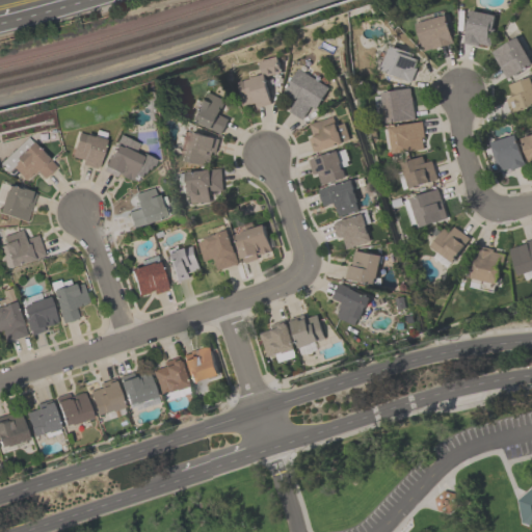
[(495,15),(490,36),(493,37),(490,46),(478,44),(478,46),(462,43),(470,9),(495,15)]
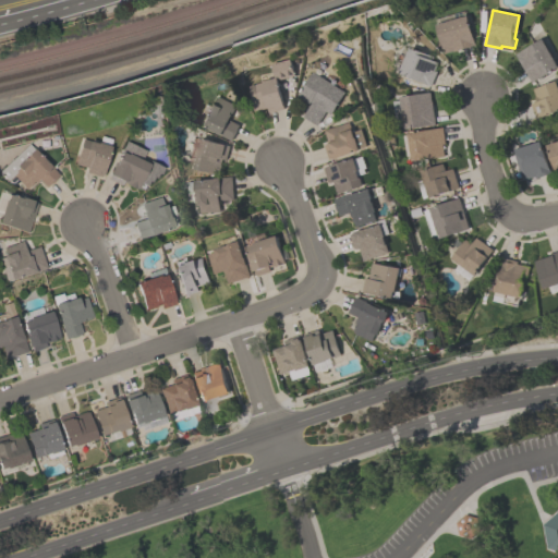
[(444,53),(435,24),(466,15),(475,46),(452,51),(444,53)]
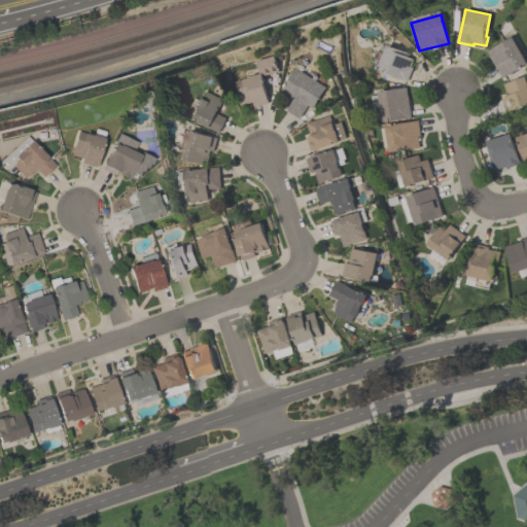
[(526,63),(501,78),(486,50),(512,36),(526,63)]
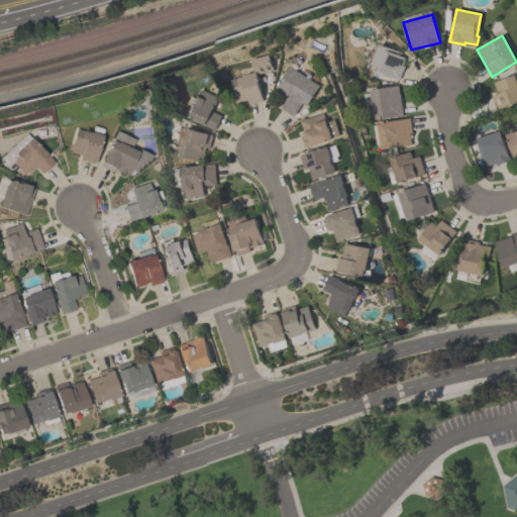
[(405,58),(402,65),(405,66),(399,80),(369,68),(379,43),(386,46),(386,45),(401,53),(400,56),(405,58)]
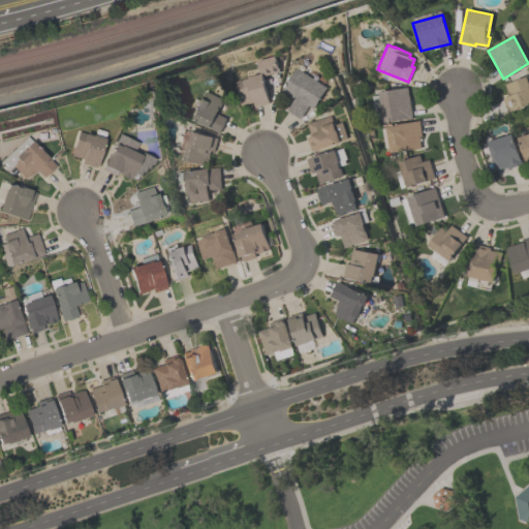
[(256,61),(275,56),(279,71),(262,75),(269,103),(254,106),(253,102),(241,105),(235,82),(249,78),(248,76),(259,73),(256,61)]
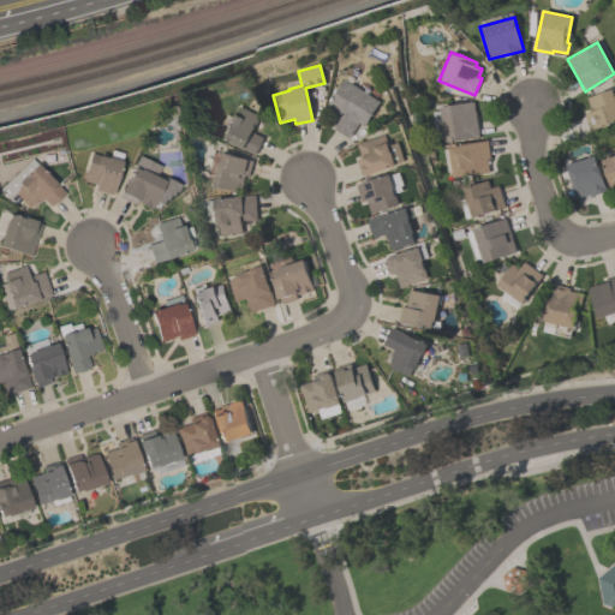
[(334,127),(341,114),(327,106),(344,79),(380,102),(365,126),(359,123),(350,137),(334,127)]
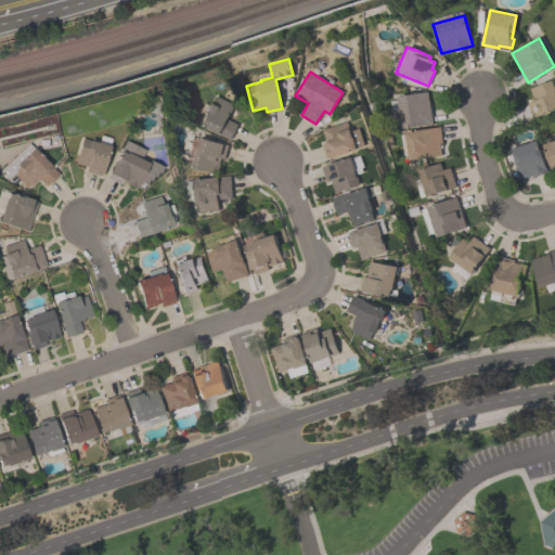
[(554,88),(554,110),(533,118),(527,103),(534,100),(530,88),(552,80),(554,88)]
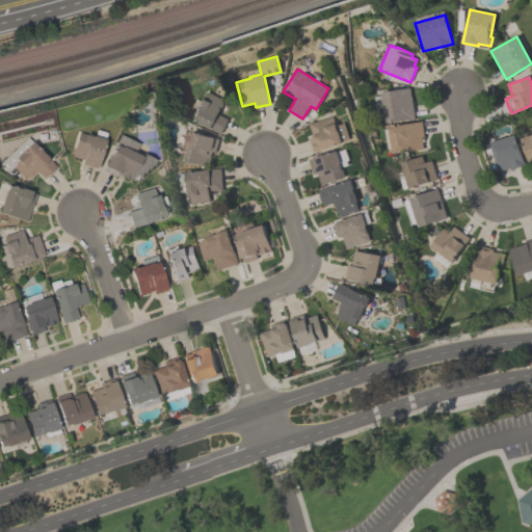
[(409,88),(410,97),(411,97),(415,118),(386,124),(381,92),(409,88)]
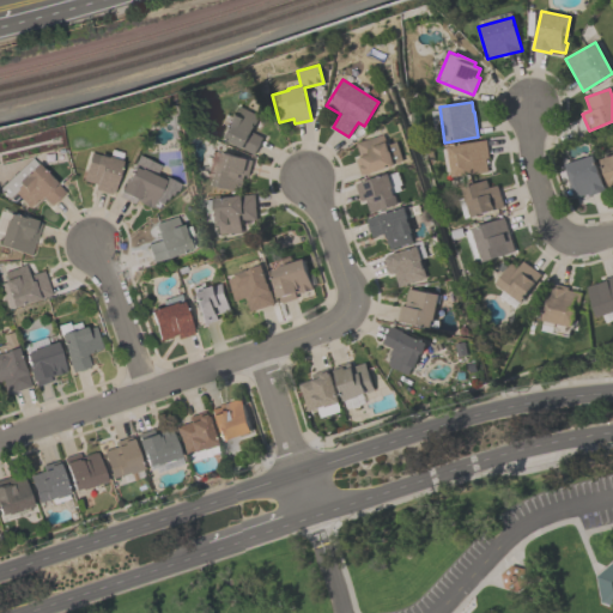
[(219,135),(231,111),(234,114),(238,104),(259,115),(250,132),(262,137),(254,153),(219,135)]
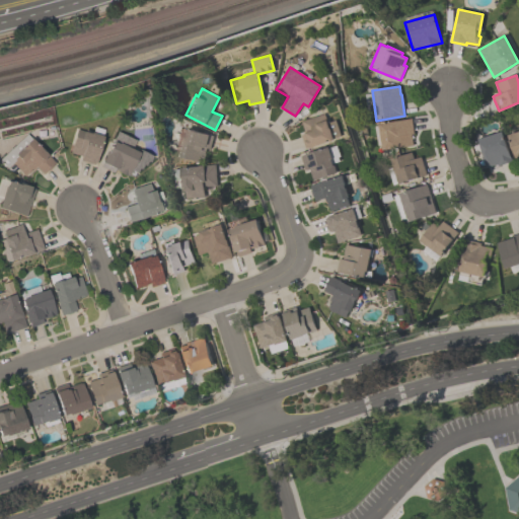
[(341,136),(334,138),(335,140),(306,149),(301,135),(306,133),(302,121),(324,114),(327,123),(336,121),(341,136)]
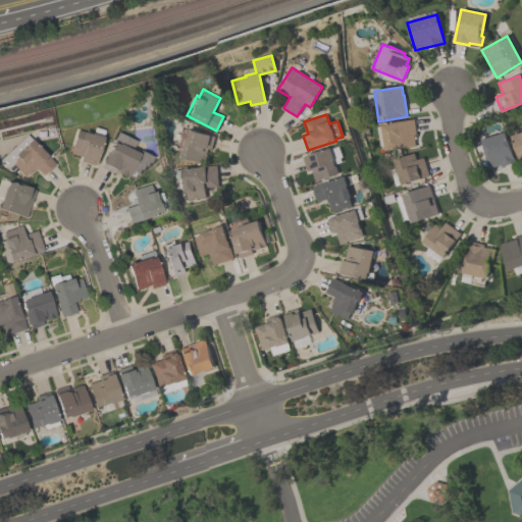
[(414,119),(416,135),(414,135),(415,146),(384,151),(380,124),(414,119)]
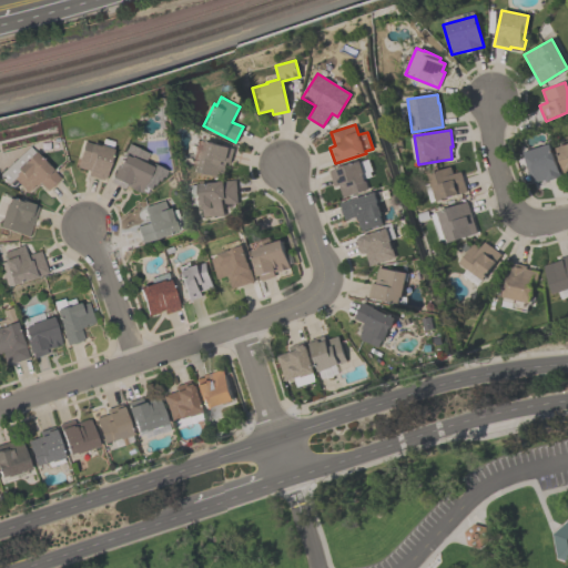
[(102,179),(87,174),(88,170),(75,165),(83,140),(111,148),(102,179)]
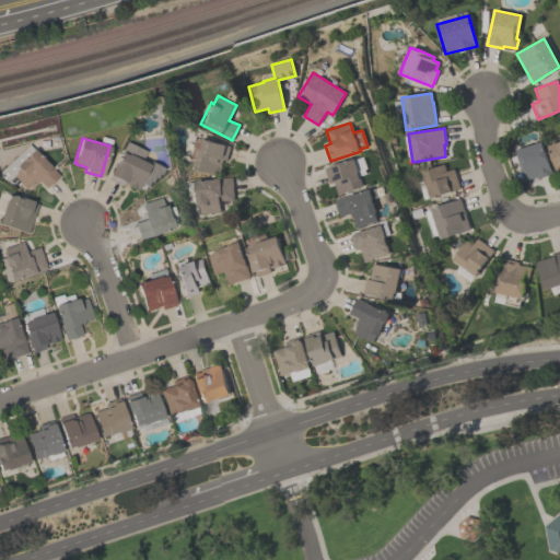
[(220,175),(191,167),(198,144),(199,144),(200,139),(231,146),(228,161),(223,160),(220,175)]
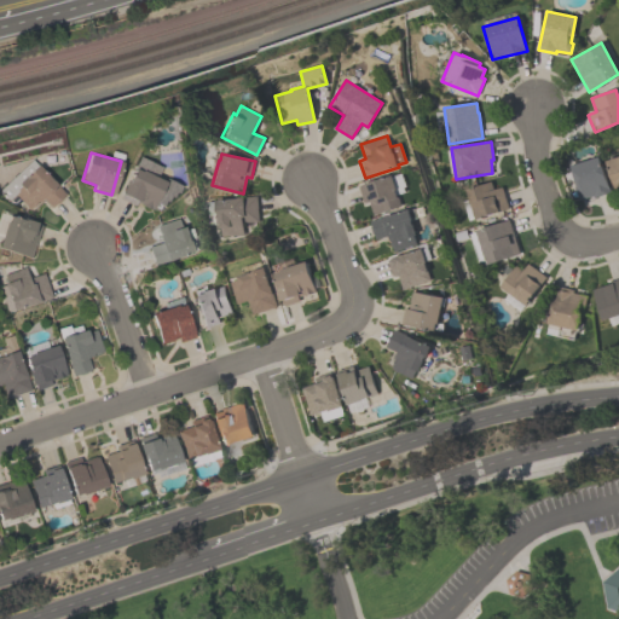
[(156,177),(163,179),(165,178),(180,185),(177,192),(174,190),(172,196),(169,195),(167,200),(165,198),(161,204),(155,202),(151,209),(137,202),(137,201),(120,192),(129,172),(131,172),(139,155),(161,166),(156,177)]
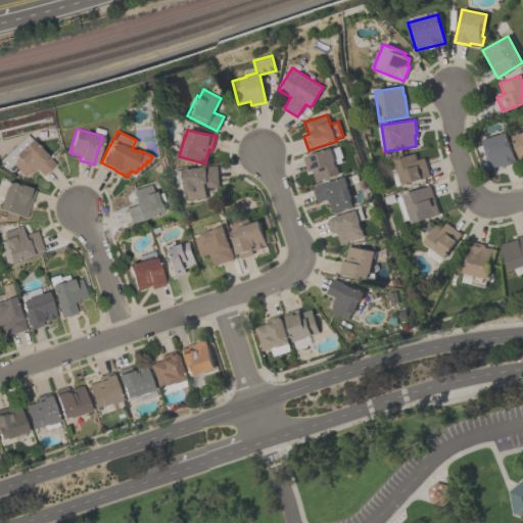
[(522,162),(521,163),(511,136),(522,131),(522,162)]
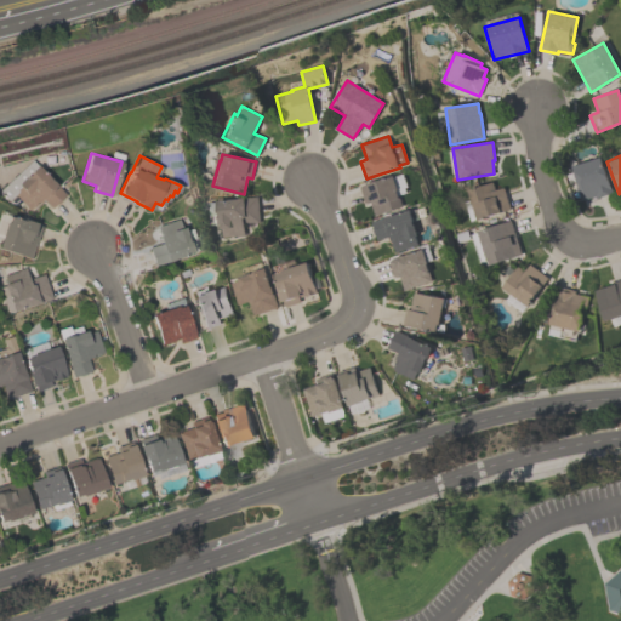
[(571,166),(600,157),(613,193),(596,199),(594,197),(581,200),(575,182),(576,182),(571,166)]
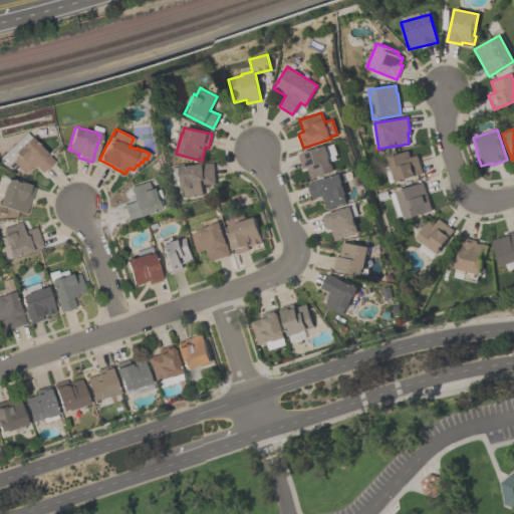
[(53,160),(41,172),(34,164),(26,171),(25,171),(23,173),(11,161),(6,166),(0,159),(0,155),(25,132),(53,160)]
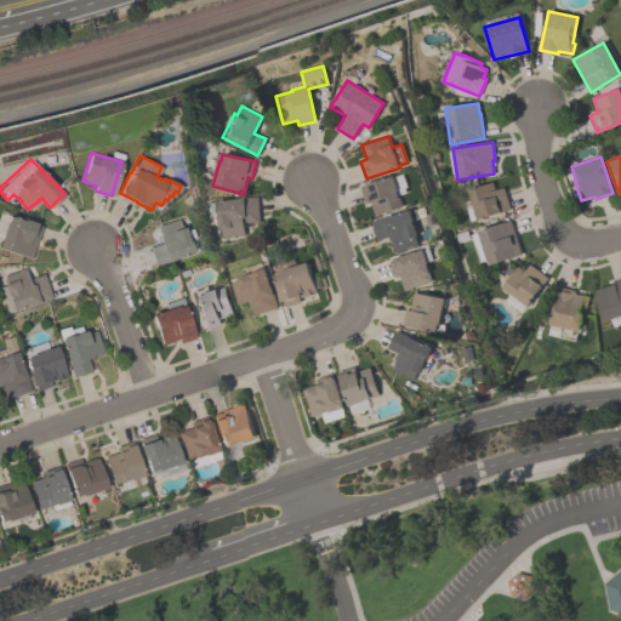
[(360,188),(363,188),(362,186),(393,175),(398,189),(396,189),(402,206),(375,216),(370,201),(365,203),(360,188)]
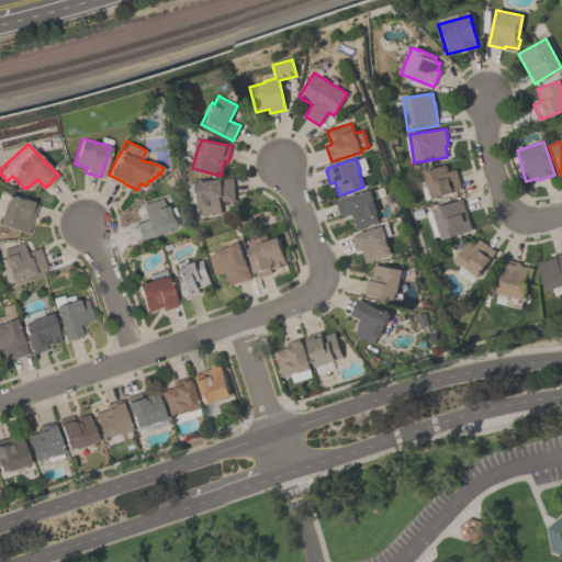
[(423,172),(446,165),(448,172),(456,169),(462,189),(433,199),(423,172)]
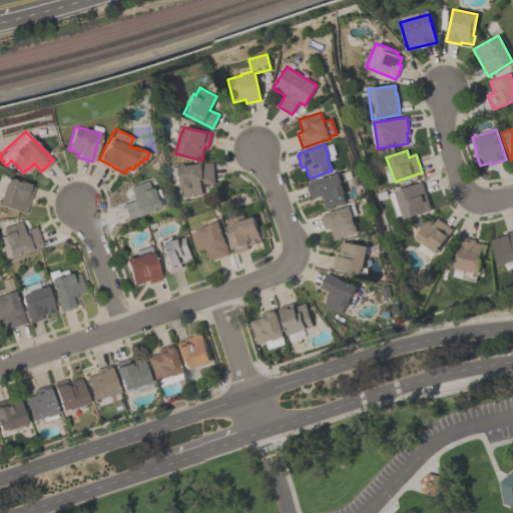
[(202,193),(185,195),(184,189),(182,189),(181,185),(175,185),(174,176),(179,175),(178,165),(213,162),(214,183),(202,184),(202,193)]
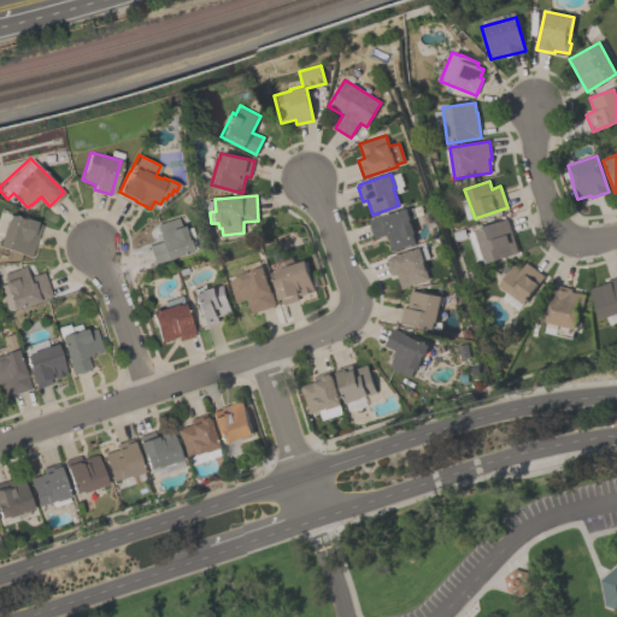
[(393,251),(387,235),(374,239),(368,219),(407,206),(411,219),(410,221),(415,234),(411,235),(415,242),(393,251)]
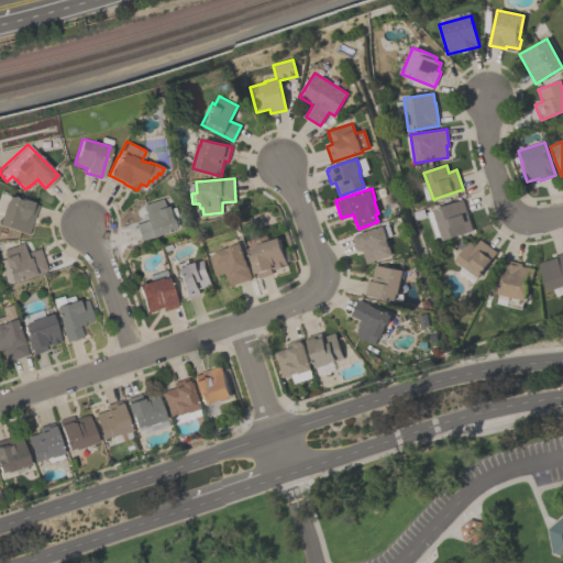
[(26,233),(0,224),(0,212),(6,195),(21,199),(22,198),(32,201),(32,203),(37,205),(33,219),(32,218),(26,233)]
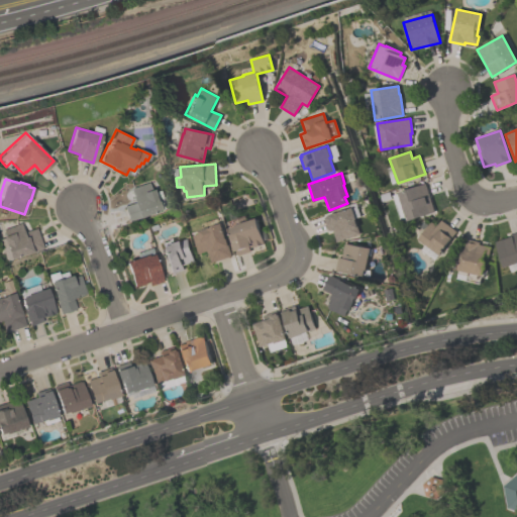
[(133,203),(129,190),(131,189),(130,187),(147,182),(149,189),(152,188),(160,210),(128,220),(124,206),(133,203)]
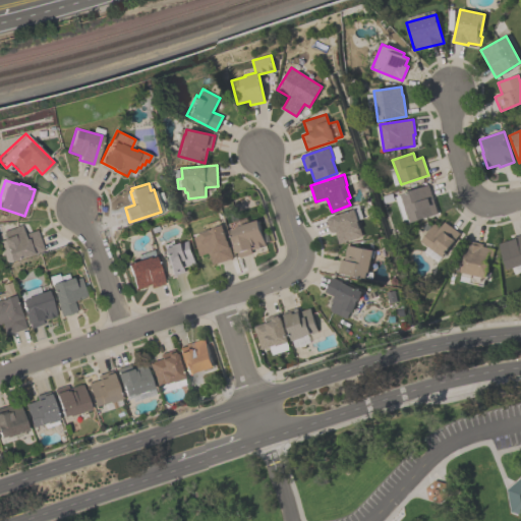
[(428,184),(438,214),(410,223),(401,194),(428,184)]
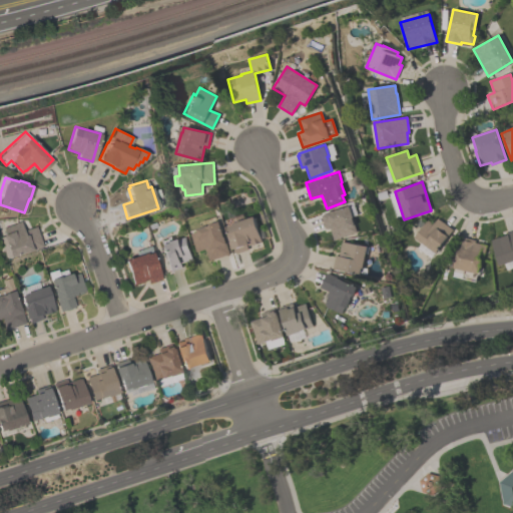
[(322,216),(323,216),(323,214),(326,214),(325,213),(348,205),(348,206),(350,206),(354,218),(353,218),(357,232),(334,239),(330,227),(326,228),(322,216)]
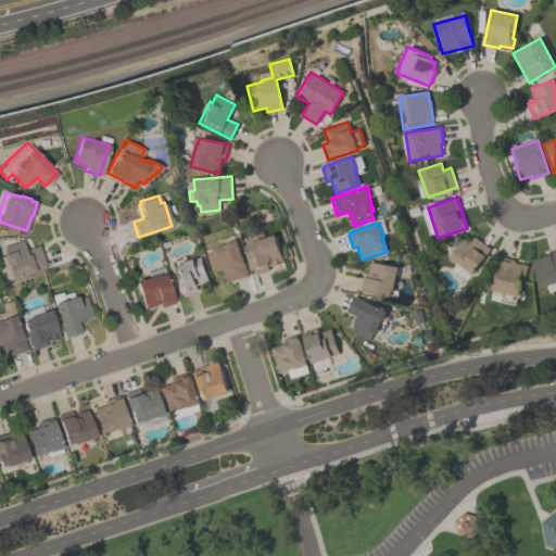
[(255,275),(254,269),(252,270),(247,253),(249,253),(247,245),(252,243),(251,242),(275,235),(283,262),(268,266),(269,270),(255,275)]
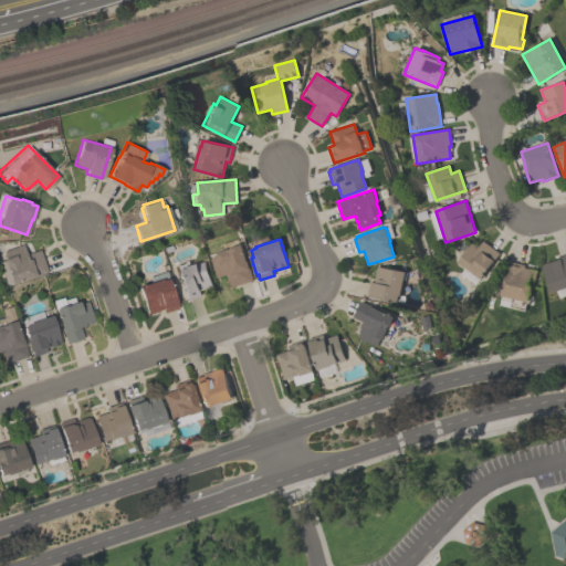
[(481,280),(458,262),(471,243),(478,248),(483,241),(500,253),(481,280)]
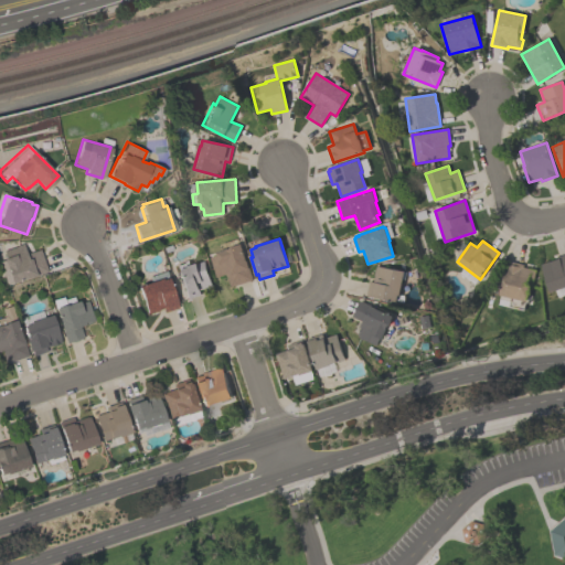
[(0,267),(0,259),(1,259),(1,257),(4,256),(2,249),(21,243),(24,253),(39,248),(45,270),(4,283),(0,267)]
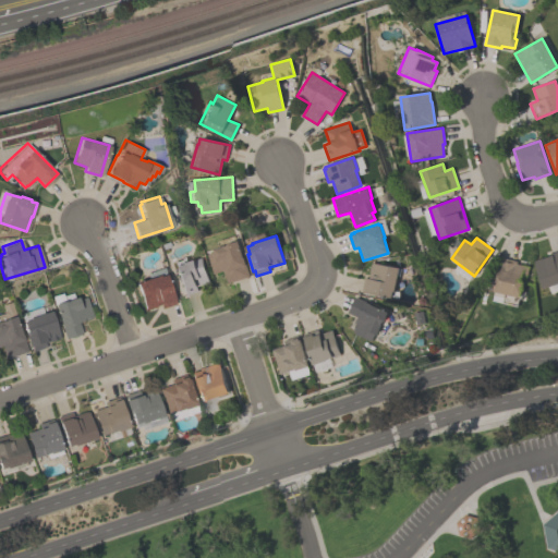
[(214,274),(206,251),(238,241),(243,257),(244,257),(246,265),(245,265),(249,276),(228,282),(223,270),(214,274)]
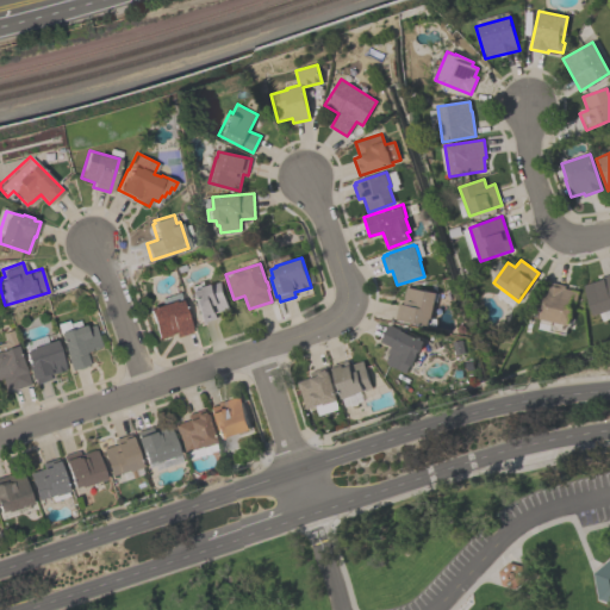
[(584,286),(602,279),(601,278),(609,273),(609,310),(593,316),(584,286)]
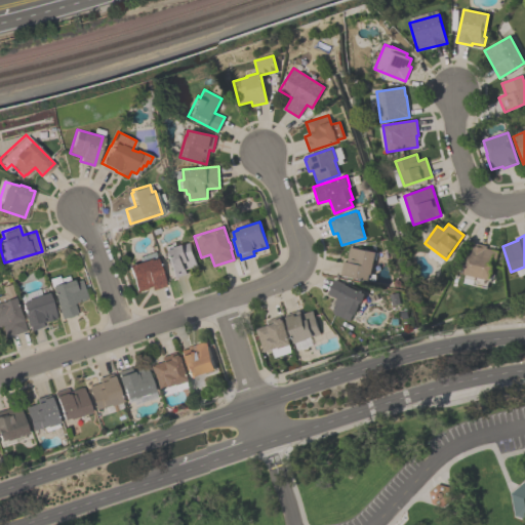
[(487,287),(473,284),(475,276),(465,274),(472,242),(487,246),(486,248),(497,251),(492,274),(494,274),(493,282),(488,281),(487,287)]
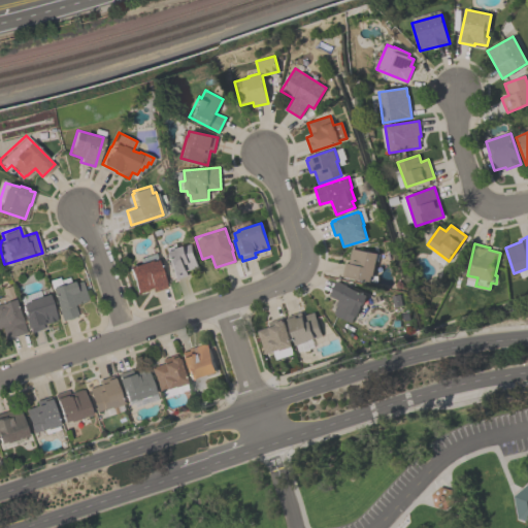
[(198,267),(186,270),(188,275),(173,281),(164,251),(175,248),(175,249),(190,244),(198,267)]
